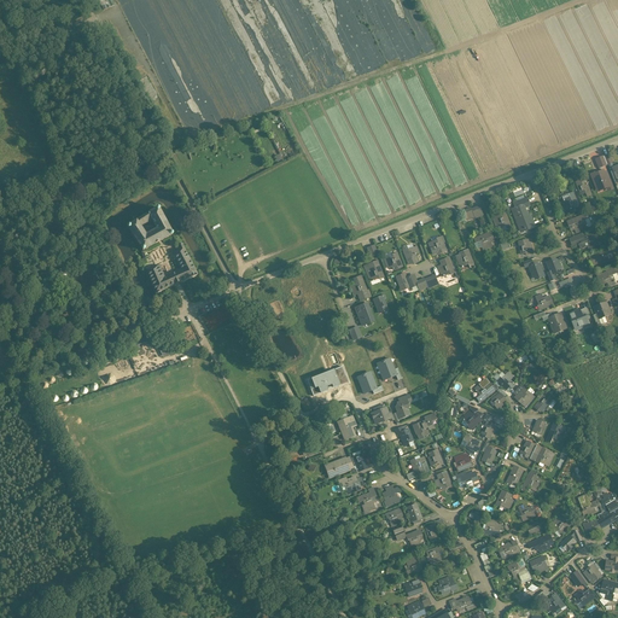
[(354,71),(357,76),(380,68),(385,63),(382,58),(380,54),(375,56),(373,58),(372,56),(369,58),(372,65),(368,60),(365,62),(363,59),(360,54),(356,45),(350,46),(353,51),(349,53),(348,51),(347,52),(354,71)]
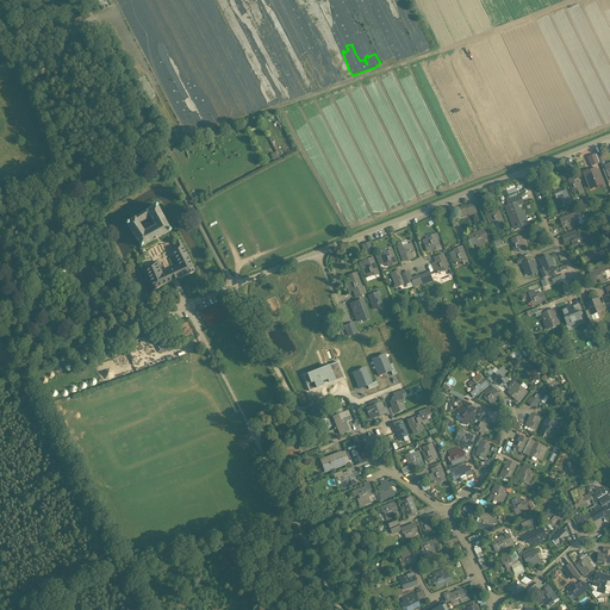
[(145,75),(139,79),(149,100),(156,97),(145,75)]
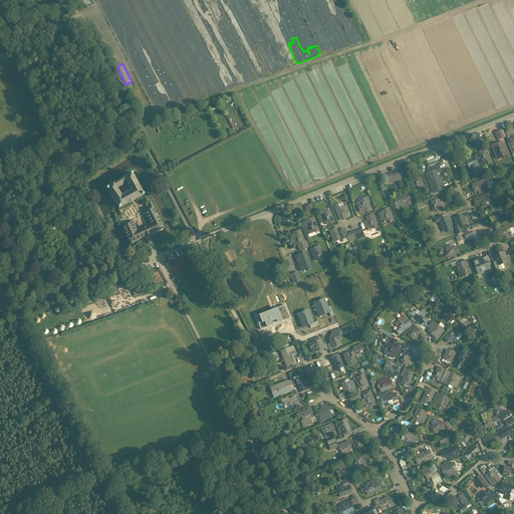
[(502,131),(495,133),(498,141),(506,138),(503,131),(502,131)]
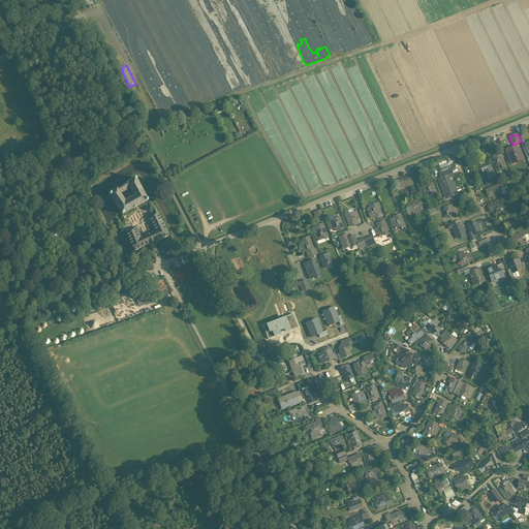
[(516,147),(506,151),(510,162),(515,160),(515,162),(520,160),(521,162),(522,162),(524,162),(525,160),(522,154),(521,154),(520,151),(519,148),(516,149),(516,147)]
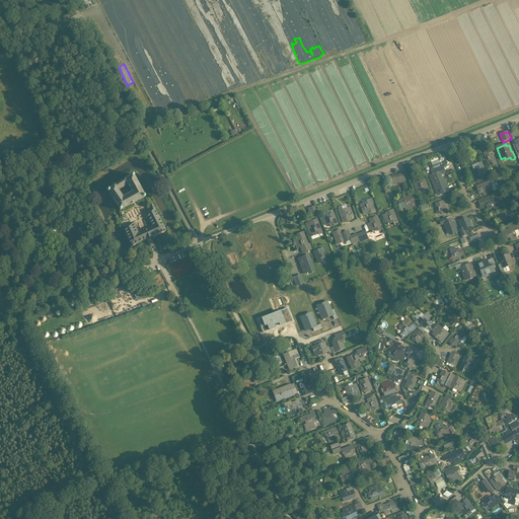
[(492,153),(489,154),(488,152),(485,153),(488,162),(492,161),(493,165),(497,164),(492,153)]
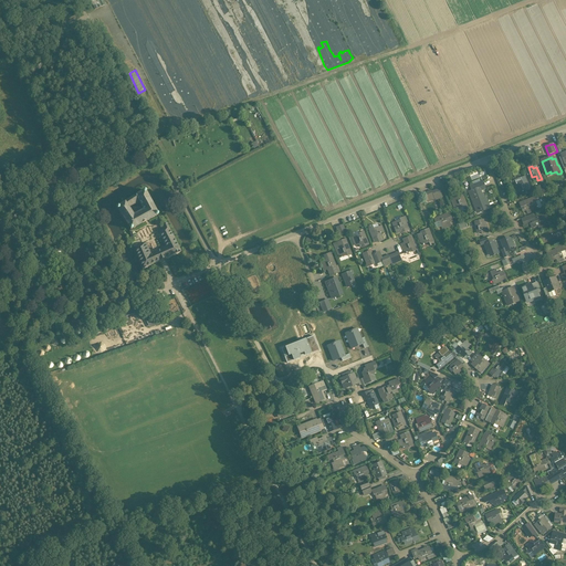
[(525,177),(515,181),(516,185),(515,186),(517,192),(522,191),(523,196),(527,194),(526,191),(530,190),(525,177)]
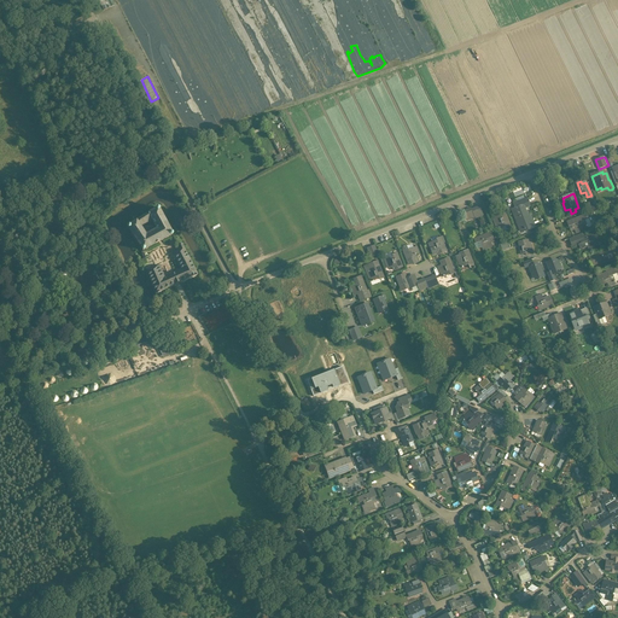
[(526,199),(514,204),(516,208),(517,211),(525,209),(530,207),(526,199)]
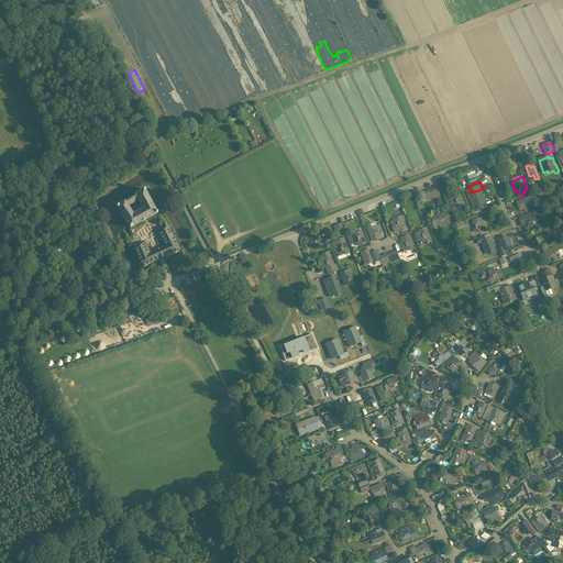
[(437,189),(430,191),(429,190),(422,194),(426,201),(432,198),(433,199),(440,197),(437,189)]
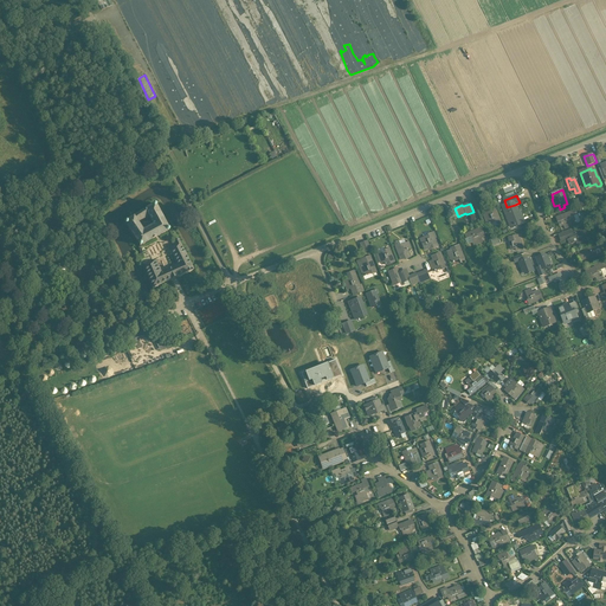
[(515,205),(507,207),(505,204),(502,206),(510,226),(514,225),(515,227),(524,223),(522,216),(521,216),(520,212),(519,213),(515,205)]
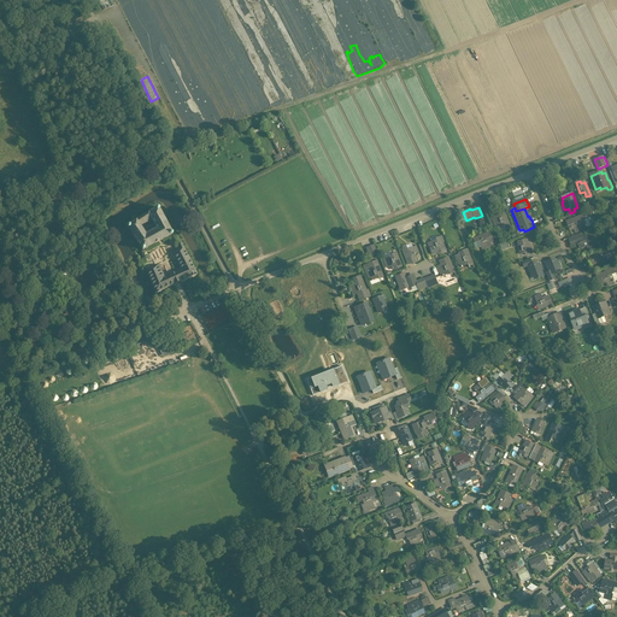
[(159,210),(129,229),(145,252),(174,236),(159,210)]
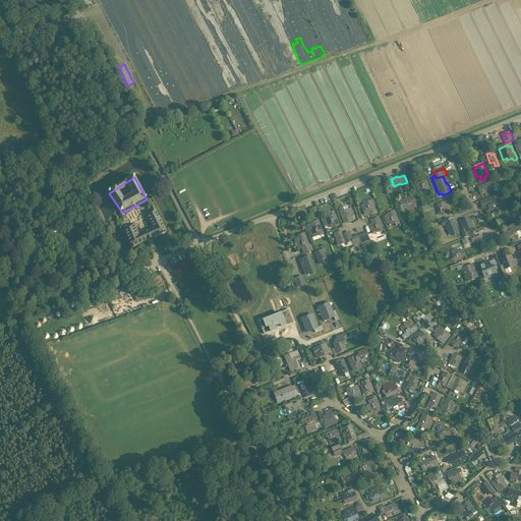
[(421,179),(418,180),(419,184),(416,185),(419,193),(423,192),(422,191),(425,189),(427,194),(431,192),(425,179),(422,180),(421,179)]
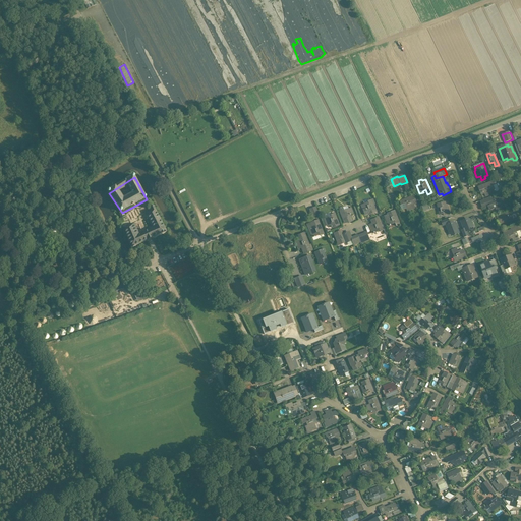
[(495,181),(479,187),(481,190),(479,191),(481,194),(484,193),(486,196),(496,193),(494,189),(493,189),(491,186),(496,184),(495,181)]
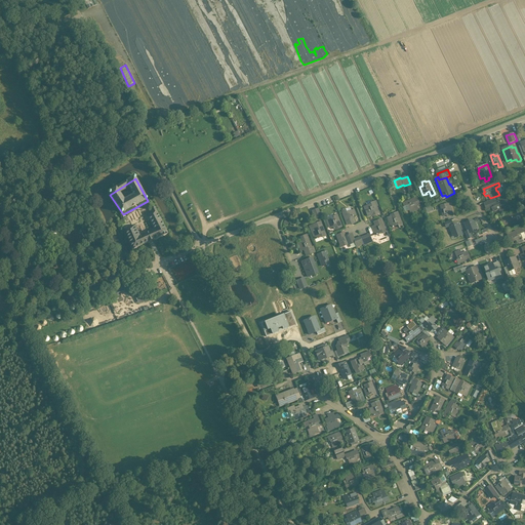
[(495,202),(494,203),(494,205),(495,206),(492,208),(493,211),(499,209),(500,212),(509,209),(508,206),(506,206),(505,203),(507,202),(506,198),(495,202)]
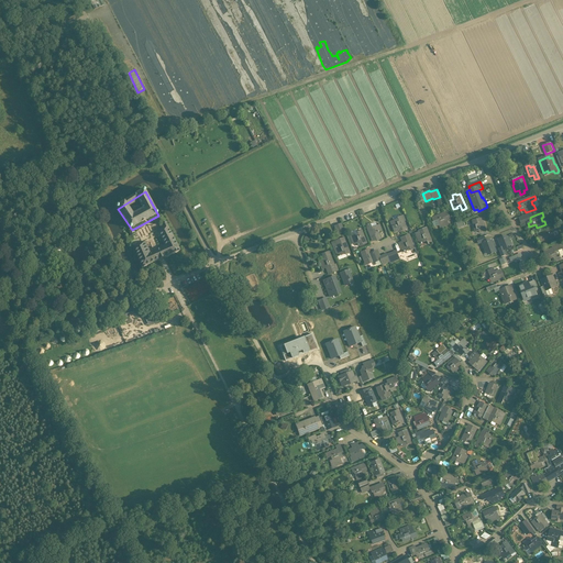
[(445,213),(432,219),(434,222),(439,221),(440,224),(439,224),(441,229),(449,225),(446,222),(451,220),(449,217),(446,218),(445,213)]
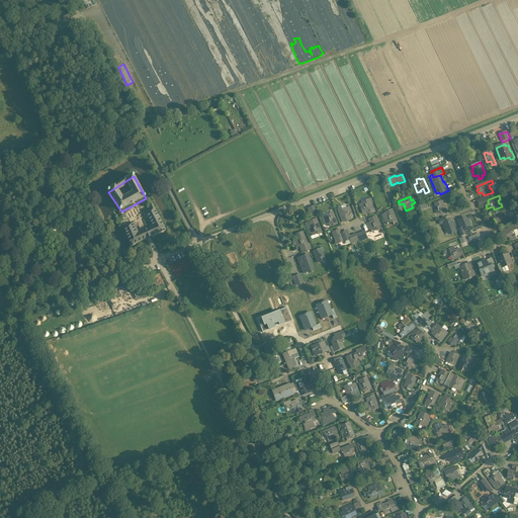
[(488,197),(478,200),(481,207),(485,205),(484,203),(488,202),(488,200),(489,199),(488,197)]
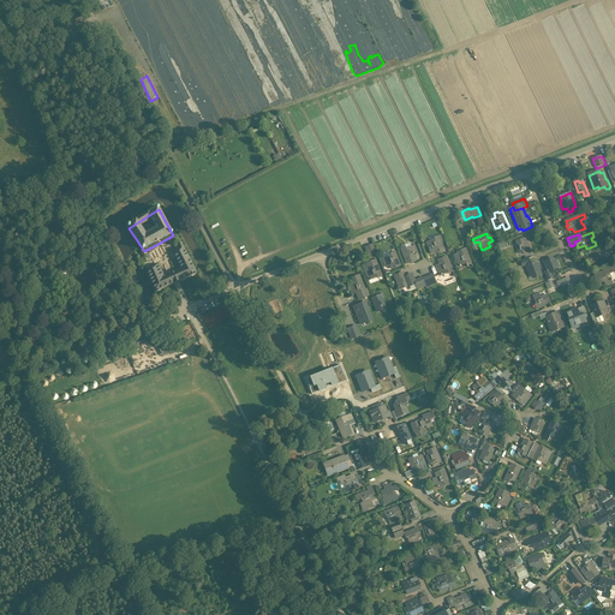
[(439,237),(435,239),(436,242),(433,243),(431,242),(428,244),(431,255),(436,252),(436,254),(441,252),(440,250),(443,249),(439,237)]
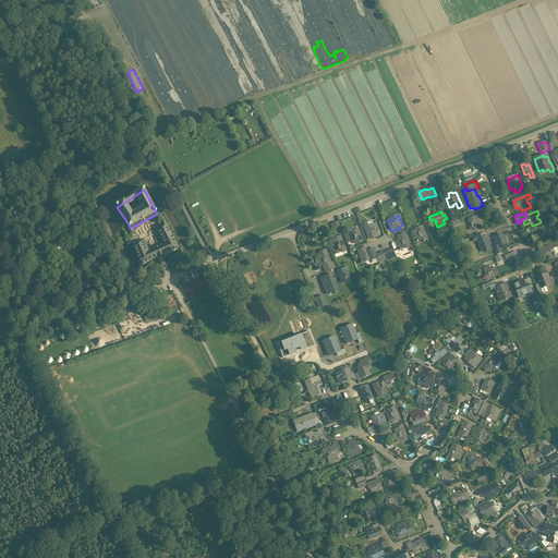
[(473,218),(469,218),(471,229),(474,228),(475,231),(480,230),(476,218),(473,219),(473,218)]
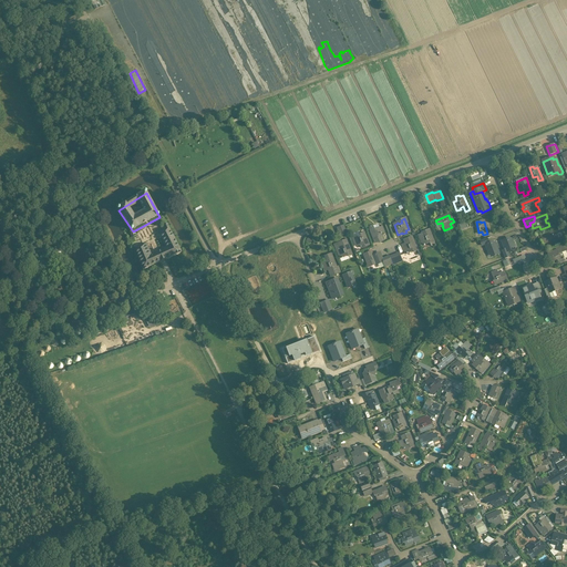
[(165,230),(158,234),(163,243),(166,248),(158,251),(151,255),(146,245),(137,248),(135,241),(134,237),(130,238),(132,244),(142,270),(163,260),(181,253),(173,237),(166,224),(165,225),(163,226),(165,230)]
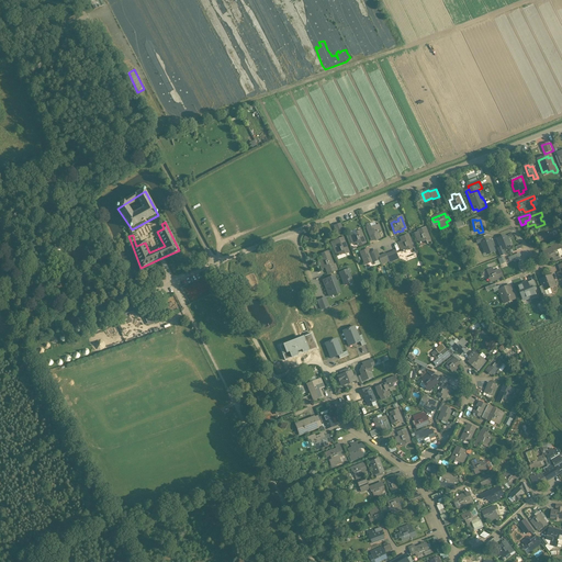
[(340,224),(334,227),(337,235),(344,232),(340,224)]
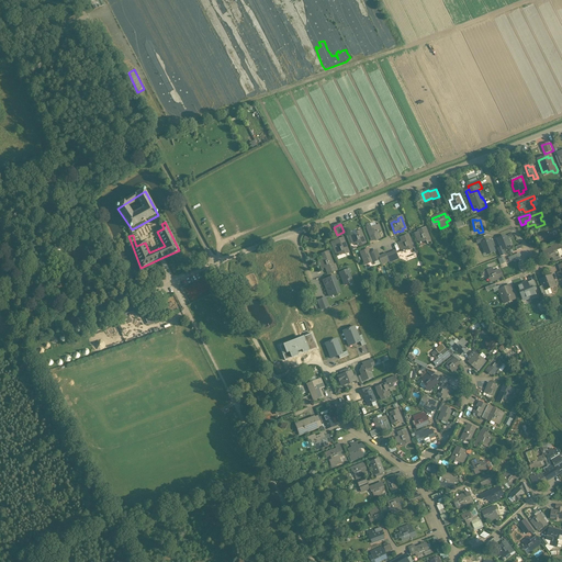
[(374,228),(371,229),(370,227),(367,228),(370,238),(374,237),(375,240),(380,239),(377,232),(380,231),(378,225),(374,227),(374,228)]
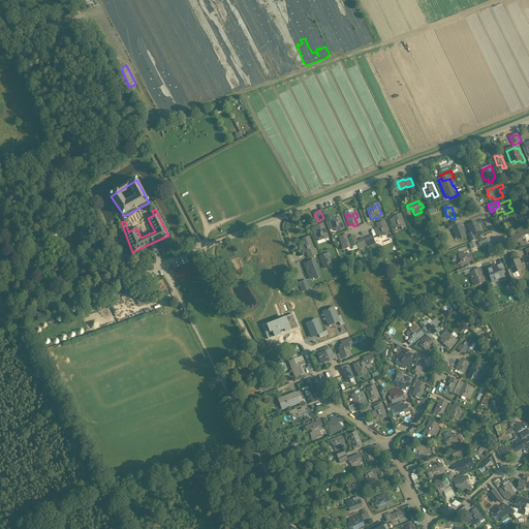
[(522,214),(507,220),(508,223),(506,224),(507,227),(512,226),(514,229),(522,226),(521,222),(524,221),(522,214)]
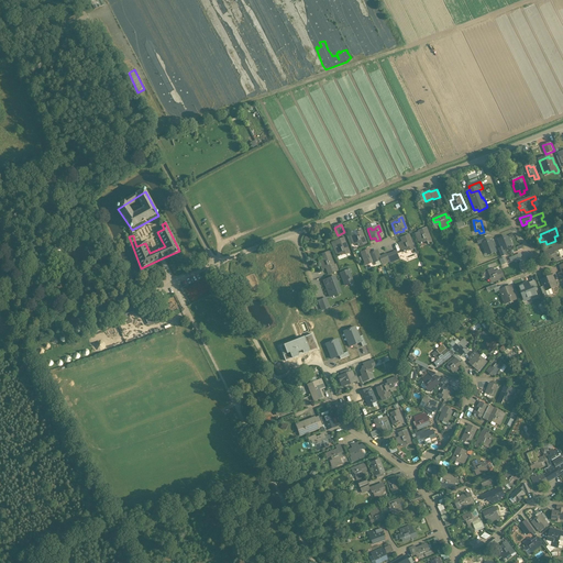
[(432,244),(427,230),(426,230),(424,231),(423,232),(423,230),(419,232),(420,233),(416,234),(420,244),(423,243),(423,242),(427,241),(429,245),(432,244)]
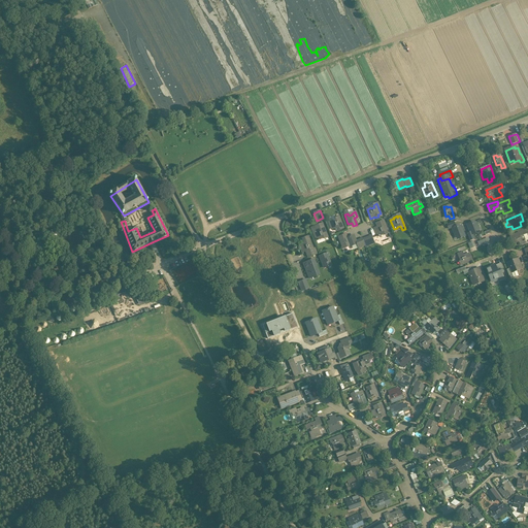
[(336,221),(332,222),(332,221),(328,223),(331,230),(334,228),(336,232),(339,230),(338,228),(342,227),(338,218),(335,219),(336,221)]
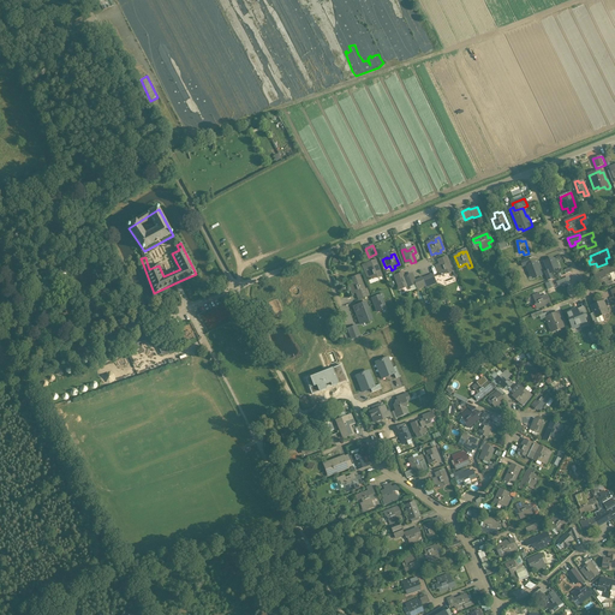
[(448,258),(443,261),(443,260),(439,261),(441,264),(436,267),(440,276),(445,274),(443,273),(448,272),(449,274),(453,273),(448,258)]
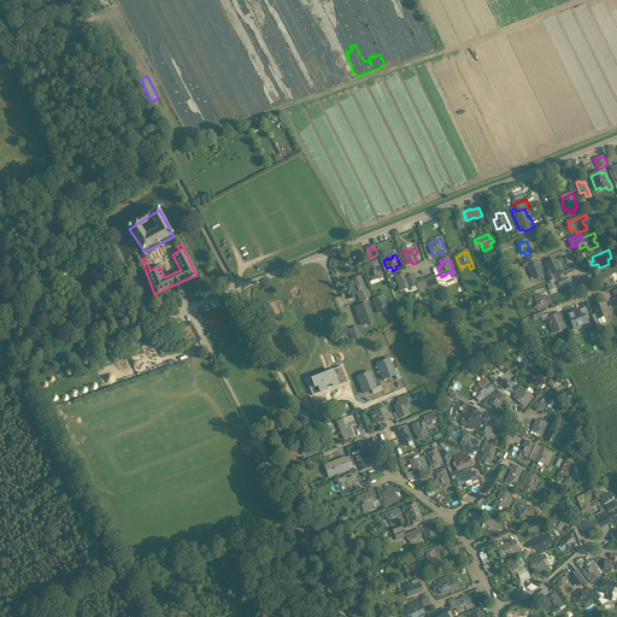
[(553,260),(546,263),(550,272),(551,275),(553,275),(558,272),(557,270),(560,269),(557,260),(553,262),(553,260)]
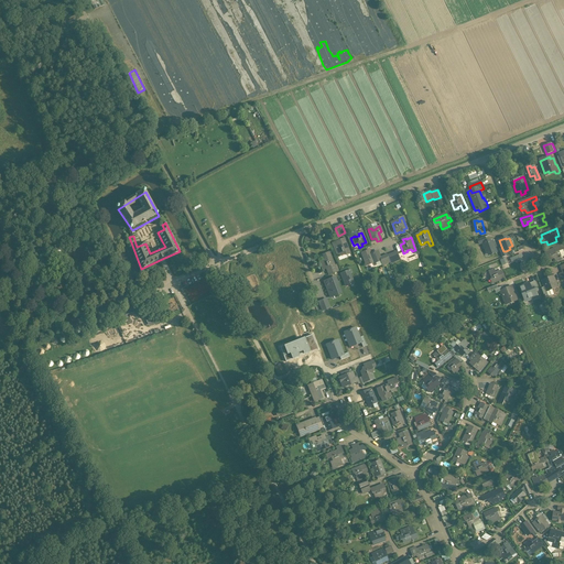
[(345,241),(340,243),(339,240),(336,242),(339,251),(336,252),(338,258),(339,257),(340,257),(342,256),(342,255),(345,253),(346,256),(349,255),(345,241)]
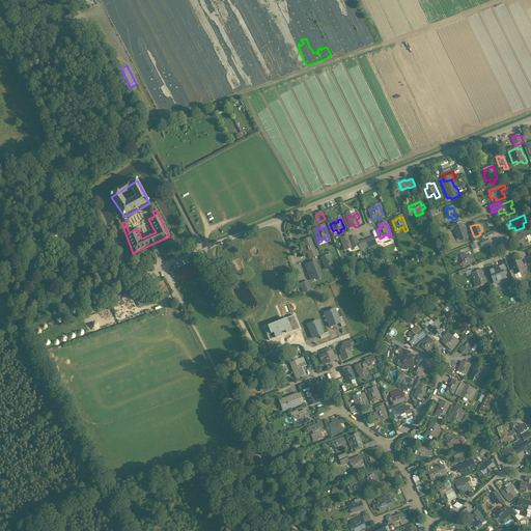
[(457,227),(454,228),(454,229),(457,238),(460,236),(462,240),(468,238),(464,227),(460,228),(460,226),(457,227)]
